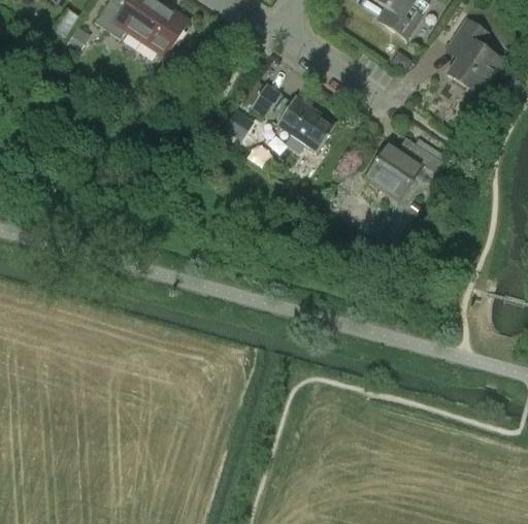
[(119,37),(125,29),(164,56),(188,20),(159,0),(127,0),(124,5),(114,0),(107,0),(94,21),(119,37)]
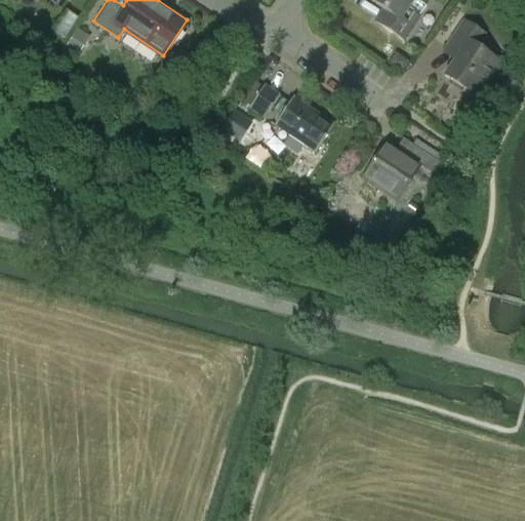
[(371,0),(382,7),(374,19),(402,37),(415,15),(425,2),(421,0),(371,0)]
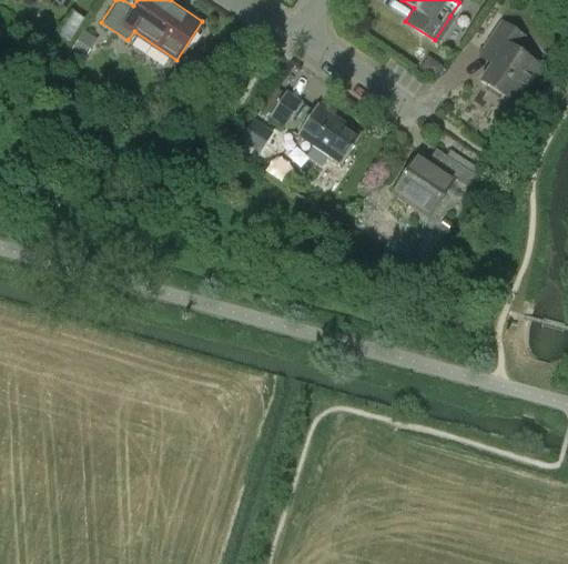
[(71,9),(58,32),(70,40),(83,17),(71,9)]
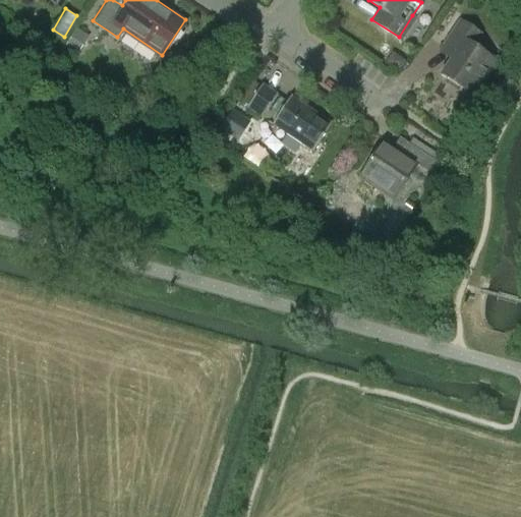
[(454,52),(441,72),(473,94),(496,59),(467,41),(475,29),(459,18),(443,44),(454,52)]
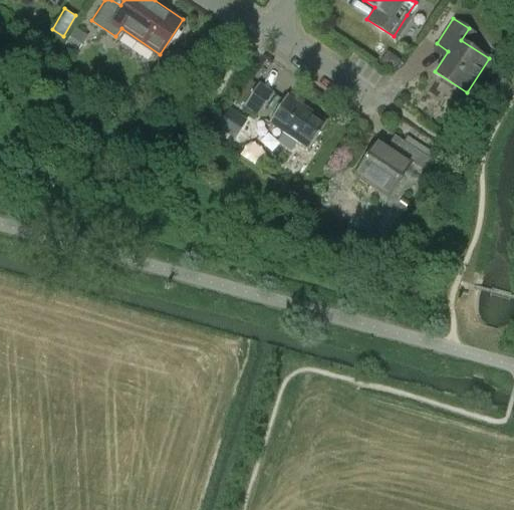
[(74,53),(86,34),(74,27),(62,45),(74,53)]
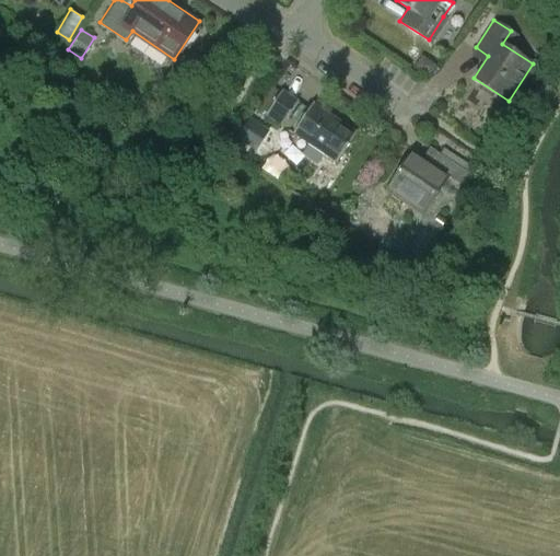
[(429,78),(436,66),(420,55),(411,68),(429,78)]
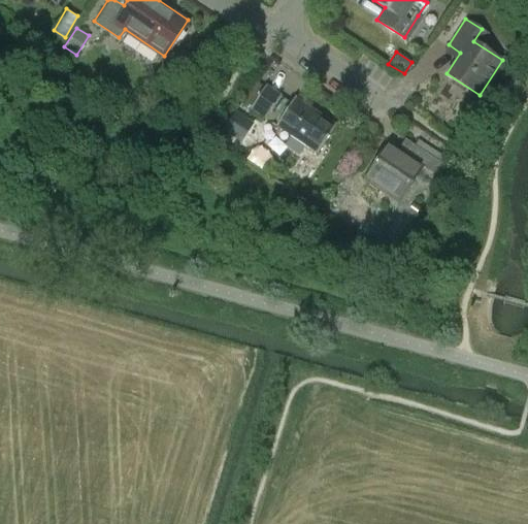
[(250,106),(264,117),(281,93),(266,84),(250,106)]
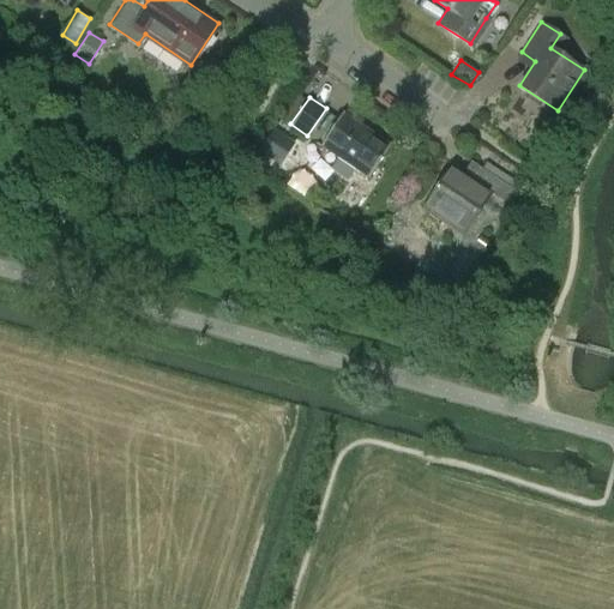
[(341,110),(320,143),(368,175),(389,143),(341,110)]
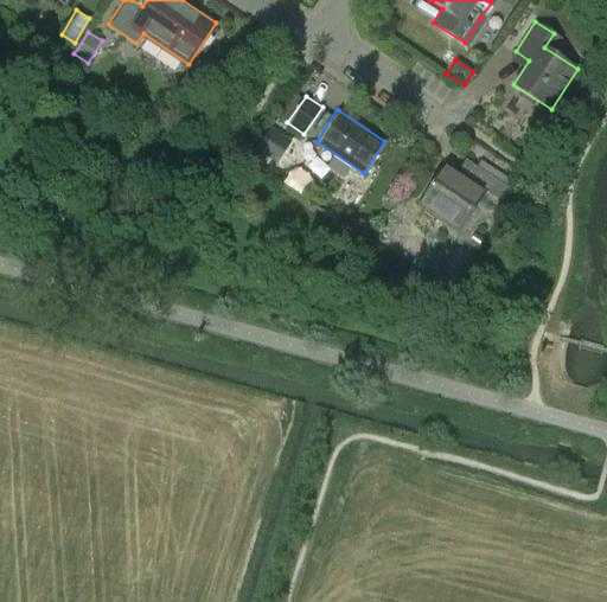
[(255,146),(256,146),(276,160),(291,140),(270,125),(255,146)]
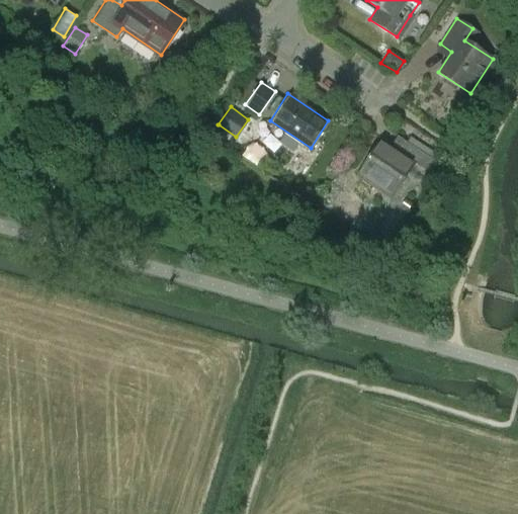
[(379,138),(356,173),(391,196),(414,161),(425,169),(432,157),(405,139),(398,150),(379,138)]
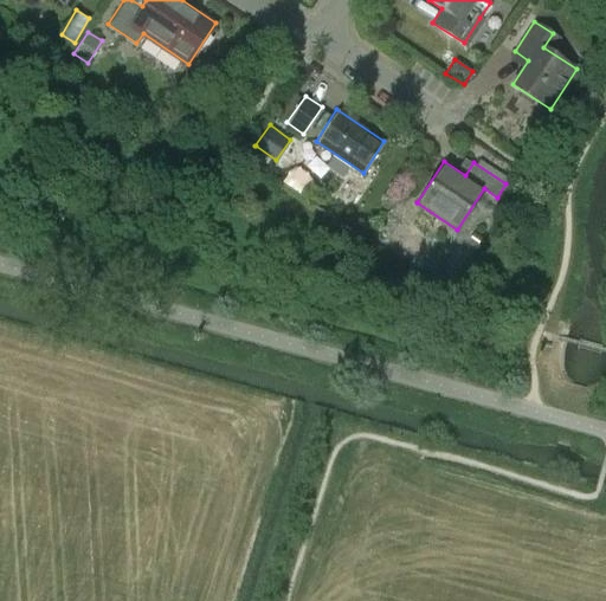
[(474,232),(468,240),(477,246),(483,238),(474,232)]
